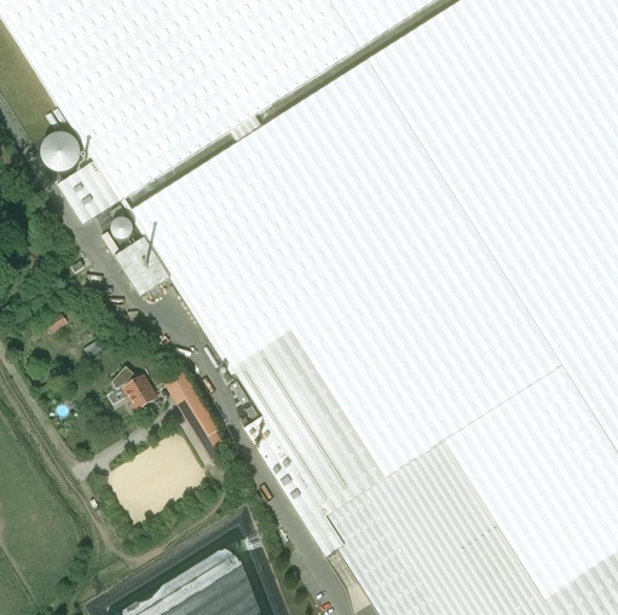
[(0,11),(93,157),(56,181),(82,224),(119,201),(123,197),(229,131),(254,115),(433,0),(0,0),(0,11)]
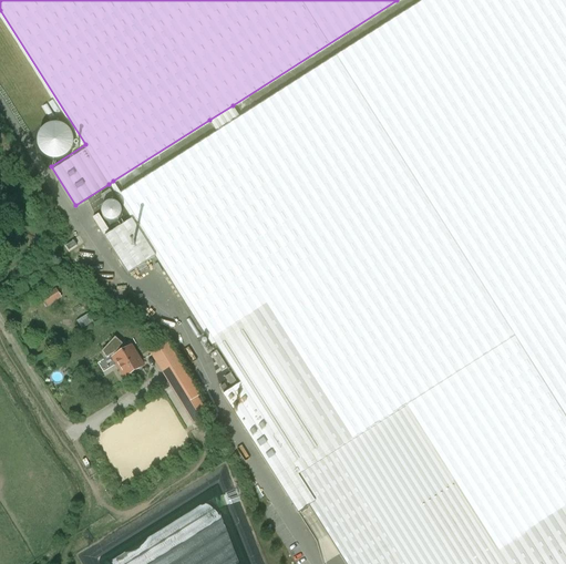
[(216,131),(121,192),(113,181),(109,184),(130,217),(103,234),(126,272),(157,252),(239,381),(222,392),(297,511),(308,503),(346,563),(552,563),(565,555),(565,0),(421,0),(239,116),(216,131)]
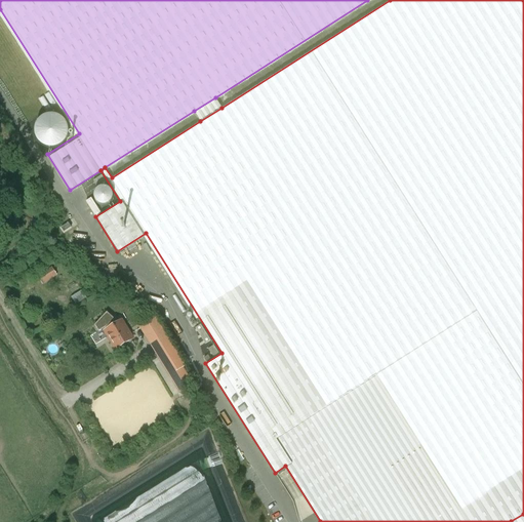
[(215,97),(194,111),(200,121),(222,108),(215,97)]
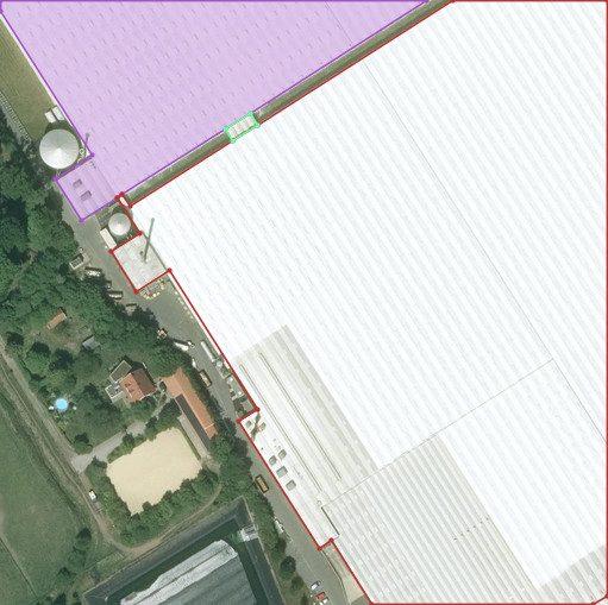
[(43,159),(50,164),(56,165),(63,165),(69,162),(74,157),(76,151),(76,143),(73,136),(67,131),(60,128),(52,128),(45,132),(41,138),(38,145),(39,153),(43,159)]
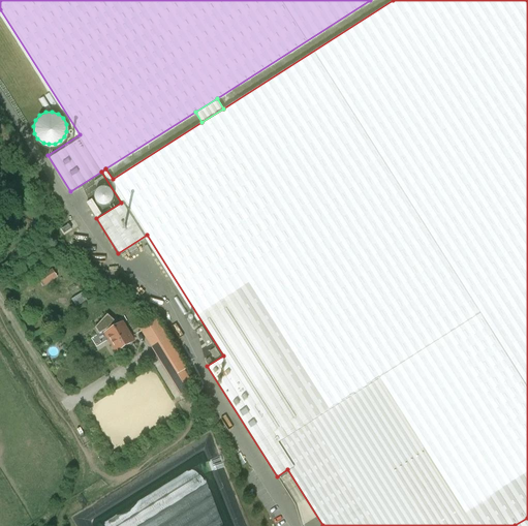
[(102,186),(100,187),(99,187),(98,188),(96,189),(95,190),(95,192),(94,193),(94,195),(94,196),(94,198),(95,200),(95,202),(97,203),(98,204),(99,205),(101,205),(102,206),(104,206),(105,205),(107,205),(109,204),(111,203),(112,202),(112,199),(113,198),(113,196),(113,195),(113,193),(112,192),(112,190),(110,189),(109,188),(107,187),(105,187),(104,186),(102,186)]
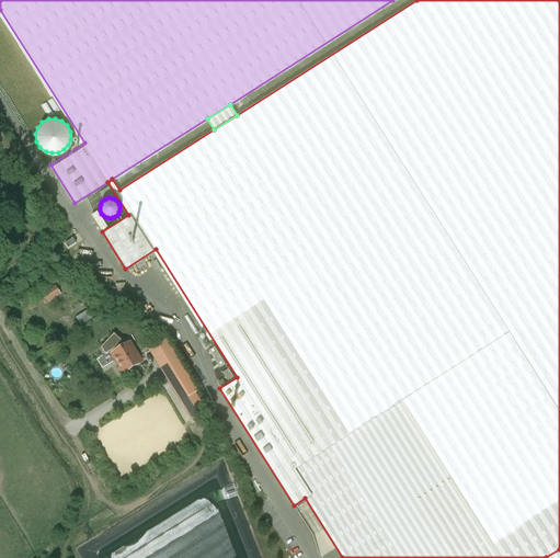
[(40,209),(40,213),(42,215),(45,216),(48,215),(49,212),(49,208),(47,206),(44,206),(42,207),(40,209)]
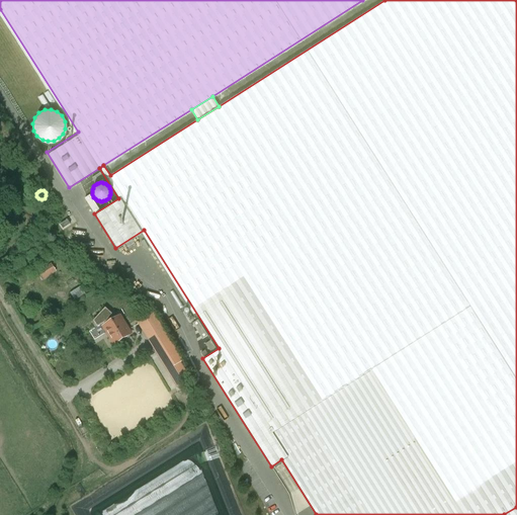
[(67,218),(60,223),(62,227),(70,222),(67,218)]
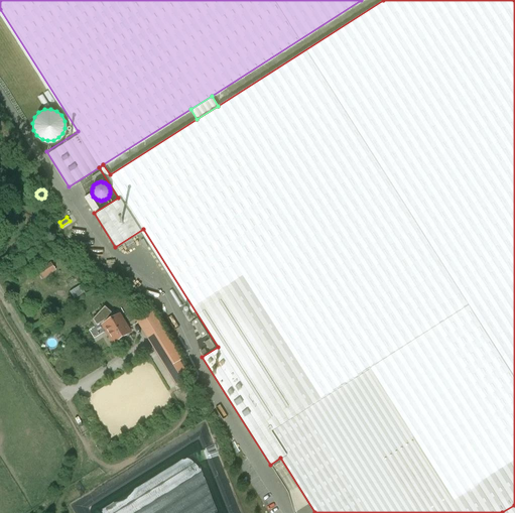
[(49,261),(33,267),(37,277),(53,271),(49,261)]
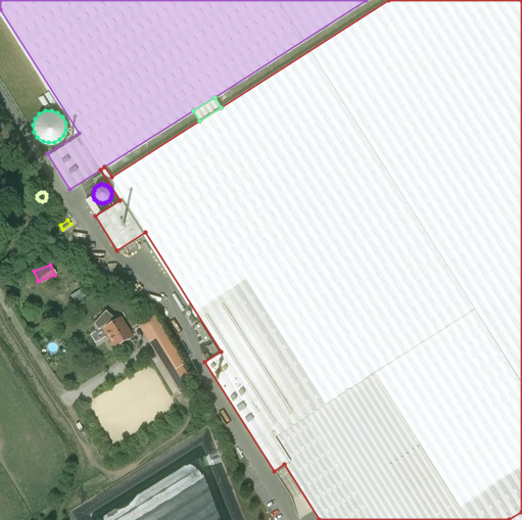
[(73,300),(85,294),(81,286),(68,292),(73,300)]
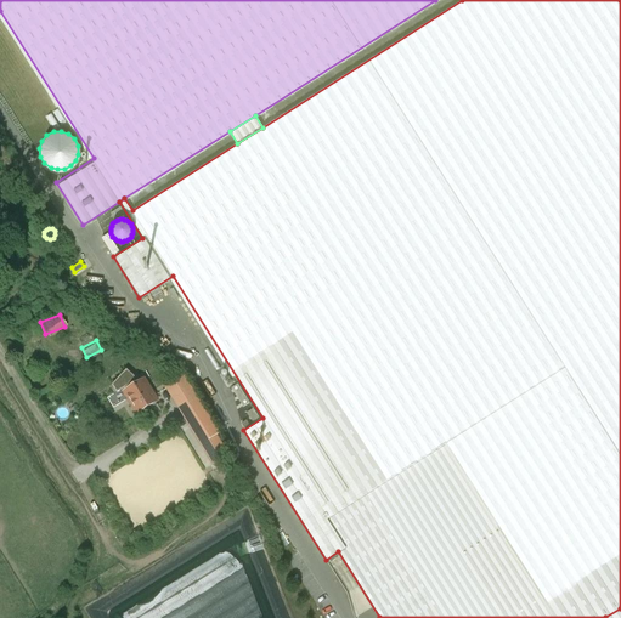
[(124,389),(130,385),(128,383),(134,375),(125,368),(111,384),(116,391),(123,386),(124,389)]
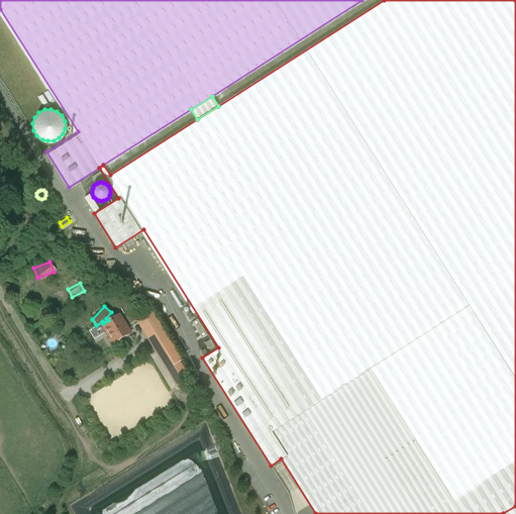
[(181,358),(150,310),(136,318),(177,384),(188,377),(188,376),(178,361),(181,358)]
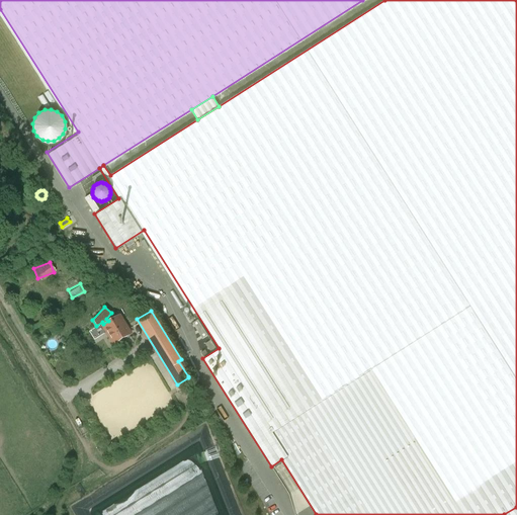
[(103,324),(102,325),(113,342),(130,332),(118,315),(108,321),(103,324)]
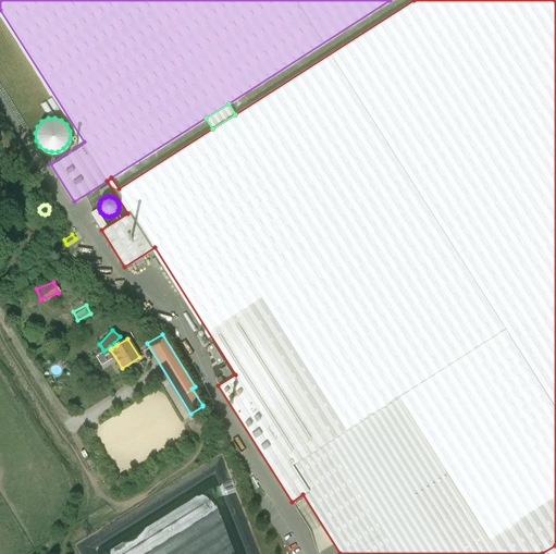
[(233,376),(225,365),(220,368),(227,379),(233,376)]
